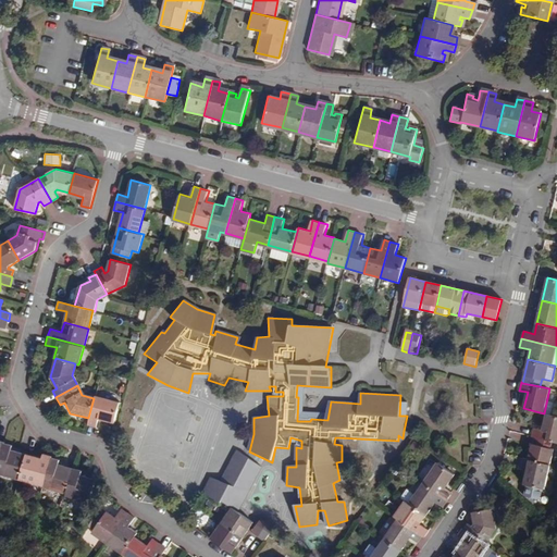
[(94,398),(88,418),(86,425),(95,428),(97,419),(112,423),(118,403),(94,396),(94,398)]
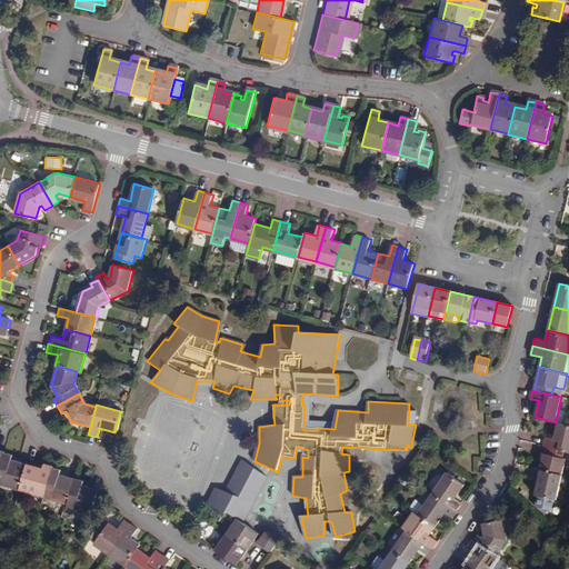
[(542,446),(543,446),(566,451),(568,451),(568,425),(558,422),(555,439),(545,437),(542,446)]
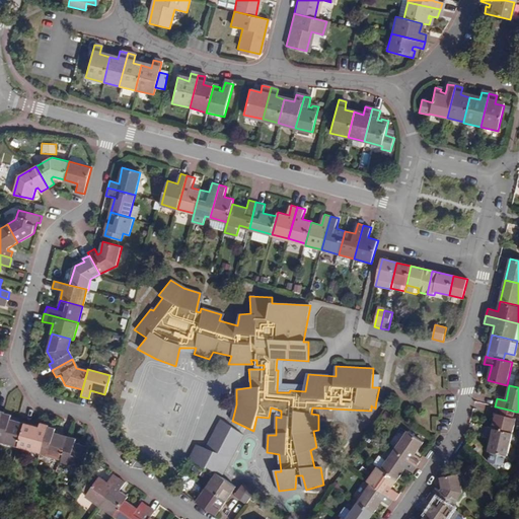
[(515,418),(516,412),(496,406),(491,428),(512,433),(516,418),(515,418)]
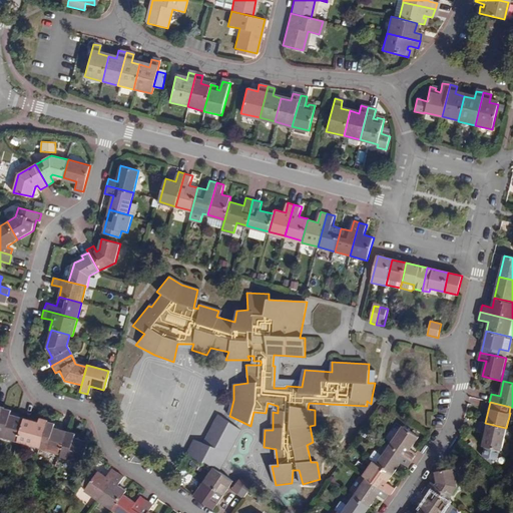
[(0,436),(17,442),(22,423),(13,420),(14,417),(9,416),(10,411),(2,410),(2,411),(0,419),(0,436)]
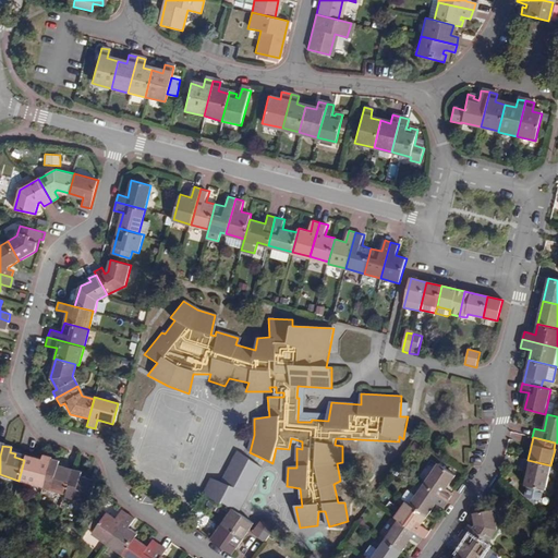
[(239,451),(221,482),(219,502),(220,502),(230,509),(237,513),(262,471),(239,451)]
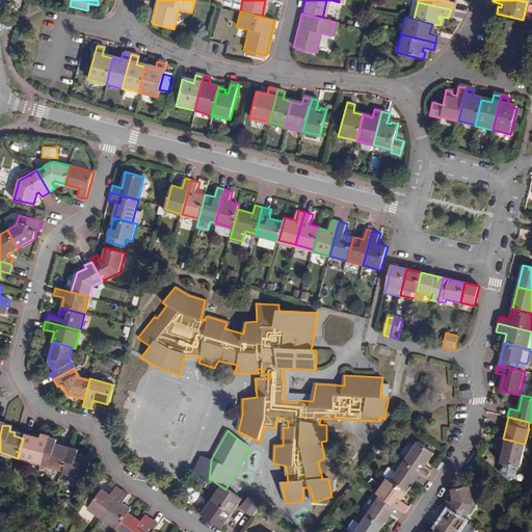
[(18,458),(42,463),(48,437),(49,436),(40,434),(38,440),(34,437),(33,442),(23,439),(18,458)]
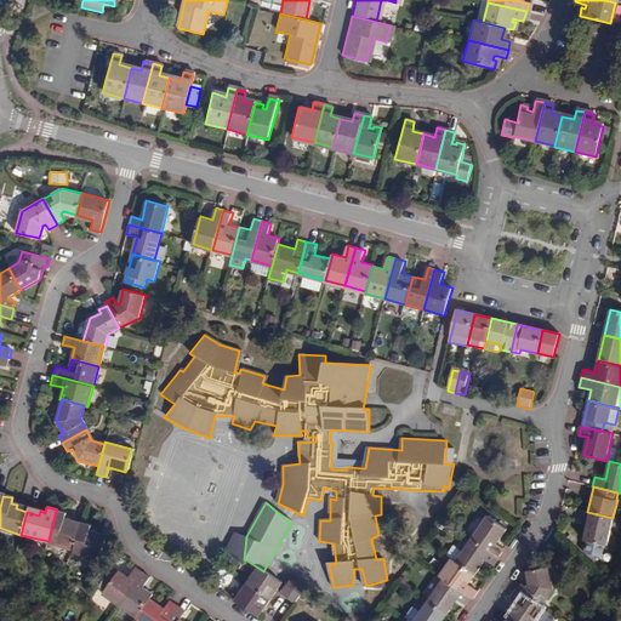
[(47,545),(74,552),(80,527),(69,524),(70,520),(64,518),(66,513),(56,511),(49,541),(47,545)]
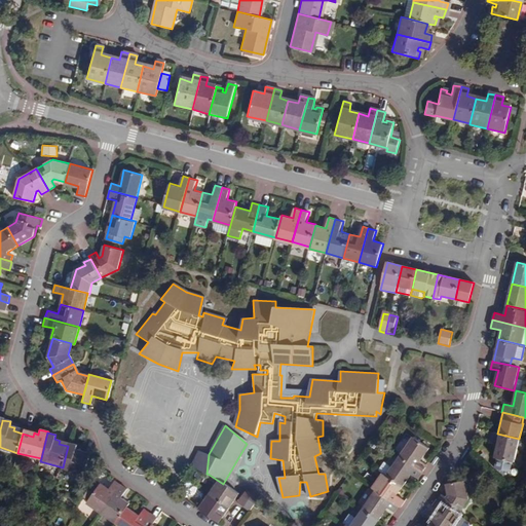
[(514,462),(519,439),(497,434),(492,433),(490,440),(499,442),(495,458),(498,458),(495,468),(510,472),(513,461),(514,462)]
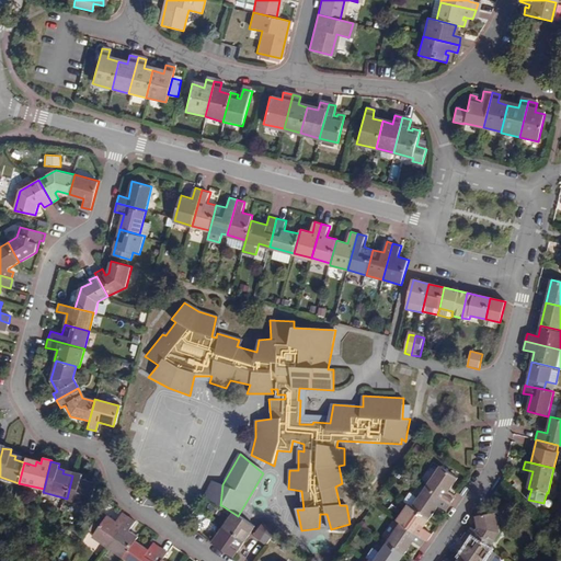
[(441,464),(426,484),(451,503),(457,495),(448,490),(458,476),(441,464)]
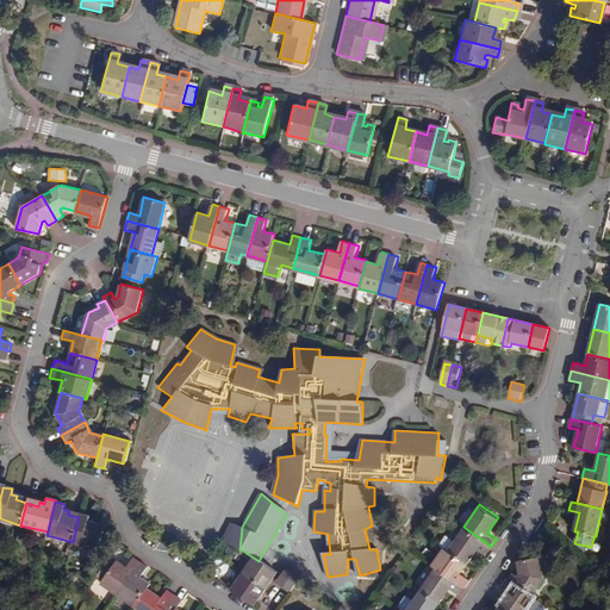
[(79,517),(73,542),(72,545),(99,552),(105,529),(92,526),(93,522),(88,521),(89,516),(80,512),(80,514),(79,517)]
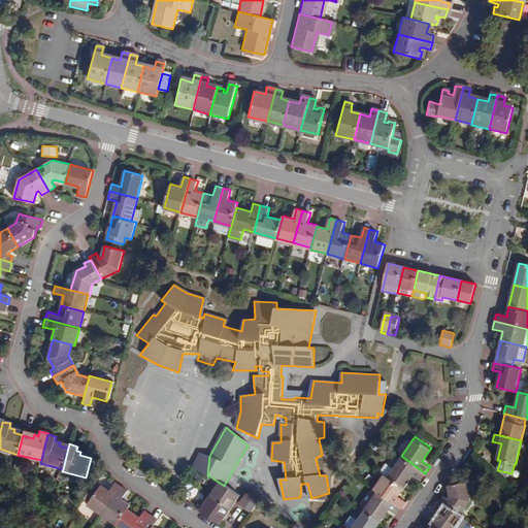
[(207,475),(209,456),(197,455),(188,469),(205,481),(207,475)]
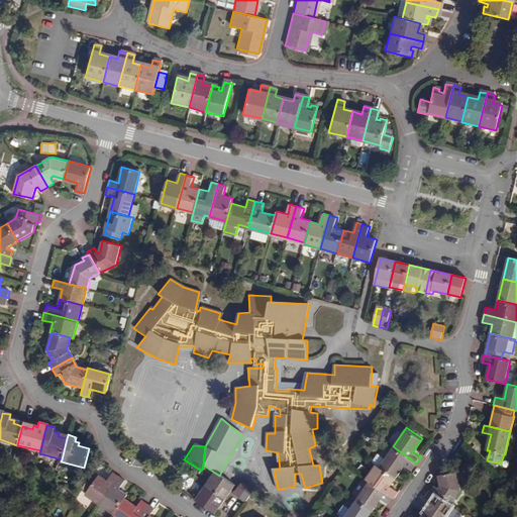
[(412,470),(416,463),(393,446),(380,466),(397,478),(406,466),(412,470)]
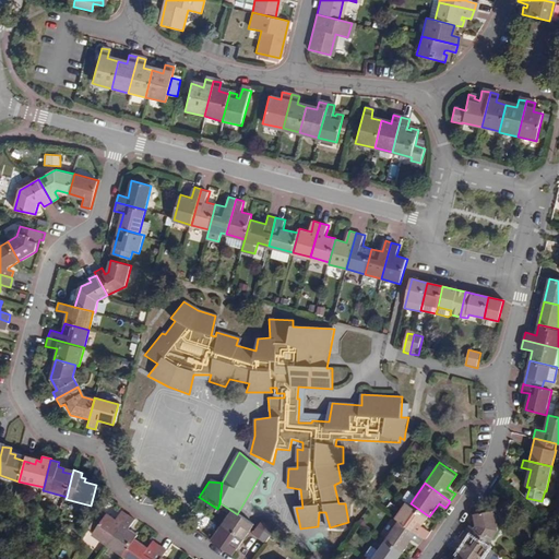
[(429,516),(411,503),(406,501),(395,516),(400,520),(425,537),(426,537),(430,532),(423,526),(429,516)]
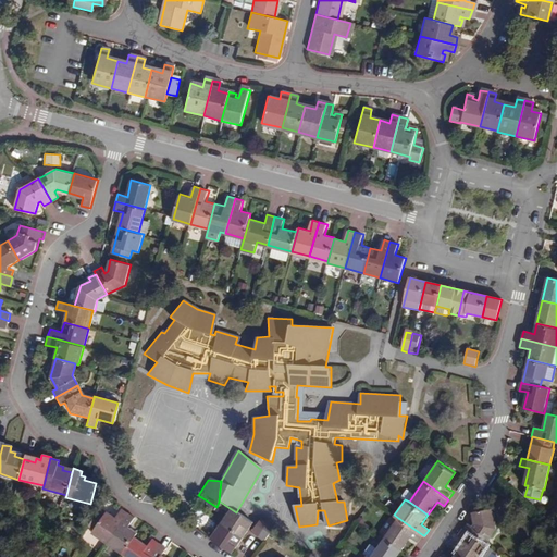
[(465,530),(486,545),(498,529),(494,507),(473,511),(477,524),(474,528),(469,523),(465,530)]
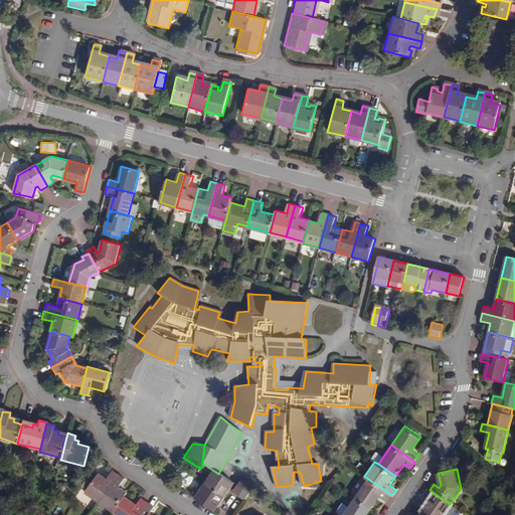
[(232,484),(218,474),(212,470),(194,498),(203,504),(214,511),(232,484)]
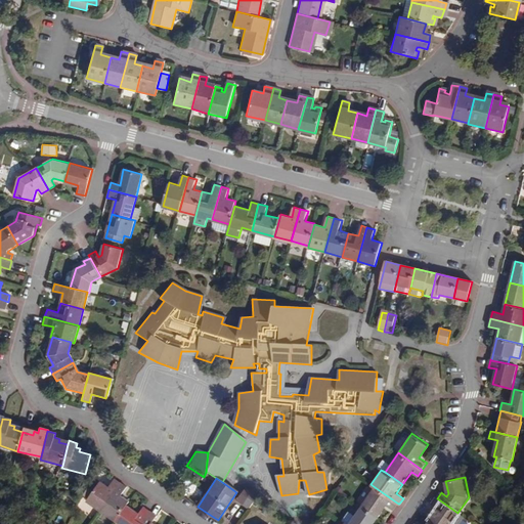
[(100,513),(120,483),(114,479),(107,488),(99,482),(85,503),(100,513)]
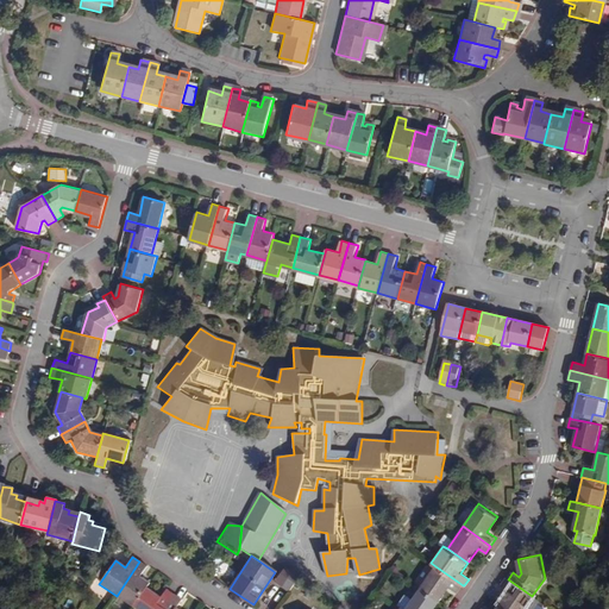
[(145,566),(139,562),(117,596),(132,607),(146,588),(149,584),(138,577),(145,566)]
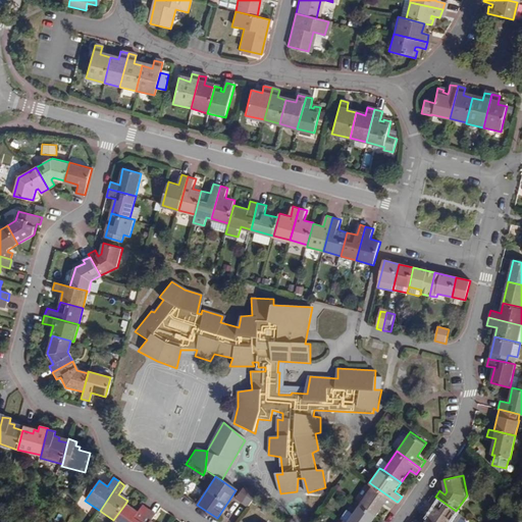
[(254,500),(259,491),(247,483),(237,499),(248,507),(254,500)]
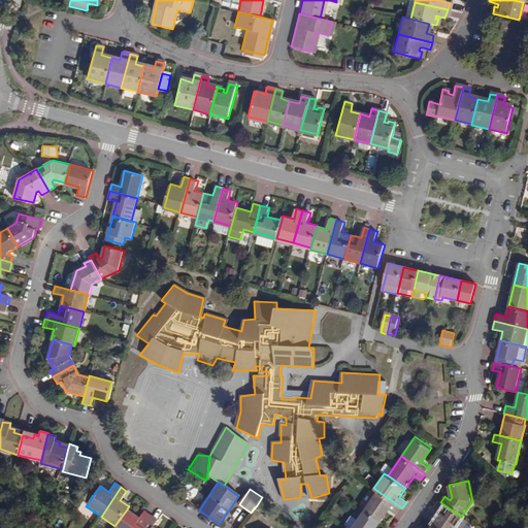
[(401,507),(377,491),(364,509),(381,522),(390,508),(397,513),(401,507)]
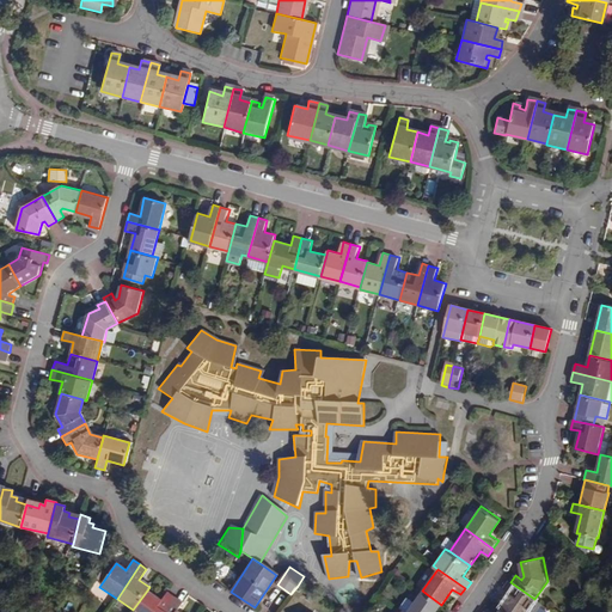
[(527,611),(537,600),(534,599),(510,582),(509,581),(505,589),(513,595),(503,610),(506,611),(527,611)]
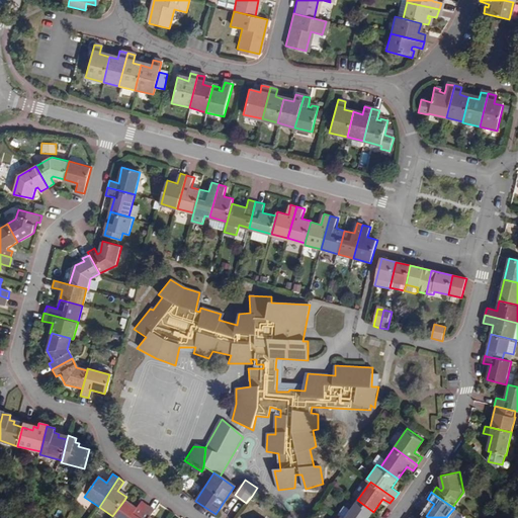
[(112,516),(114,517),(139,517),(148,507),(140,502),(136,508),(124,500),(112,516)]
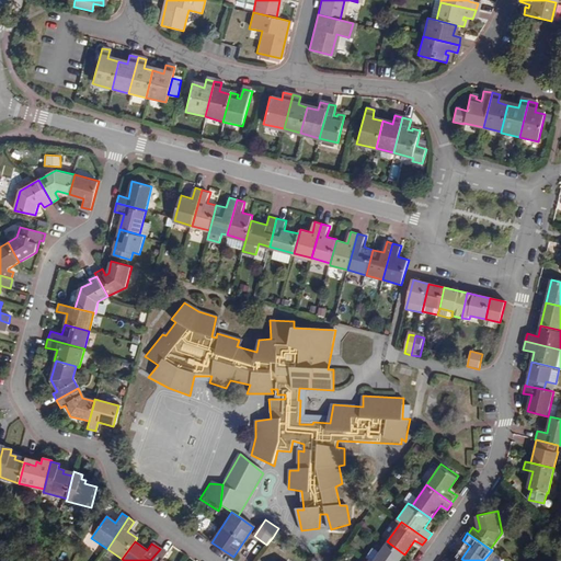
[(400,560),(404,554),(387,541),(373,560),(400,560)]
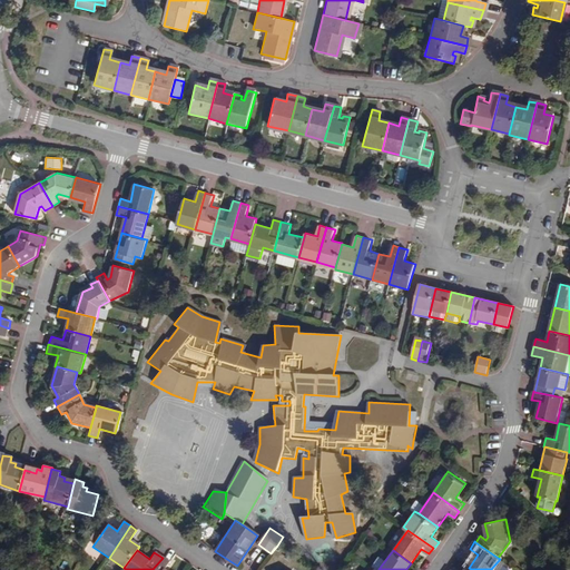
[(169,562),(163,558),(153,569),(165,569),(169,562)]
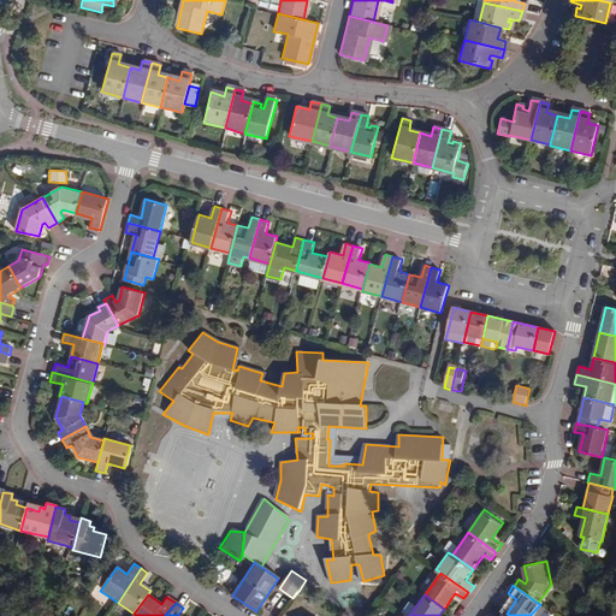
All buildings are outlined.
